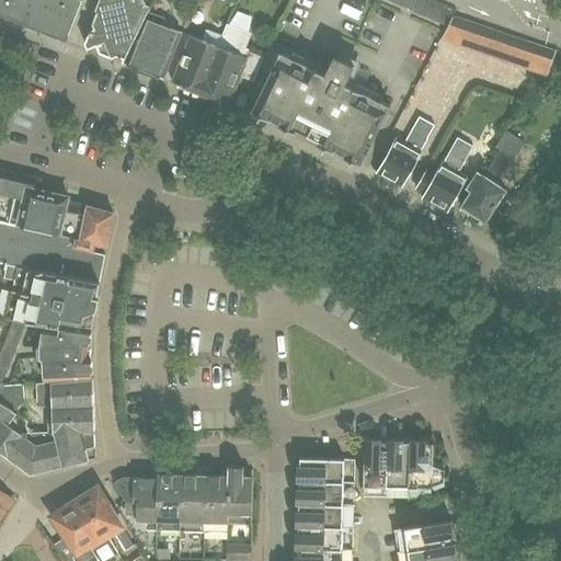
[(0,0),(0,15),(66,42),(82,1),(80,0),(0,0)]
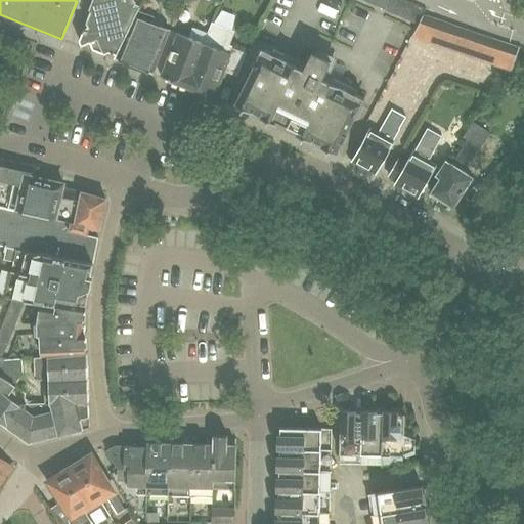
[(94,0),(80,41),(82,46),(90,42),(93,50),(104,54),(110,52),(116,54),(114,58),(115,58),(143,0),(94,0)]
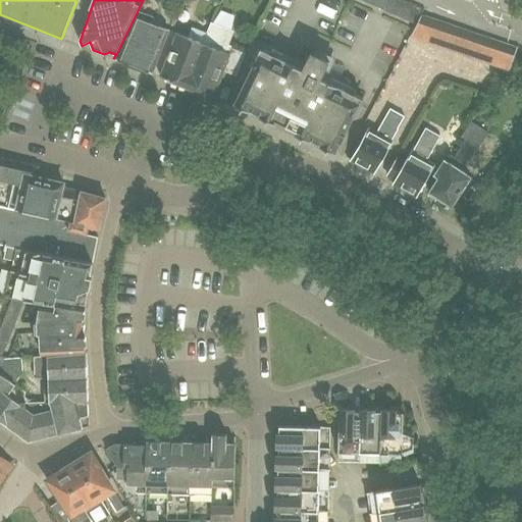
[(400,0),(360,0),(414,24),(419,13),(421,9),(400,0)]
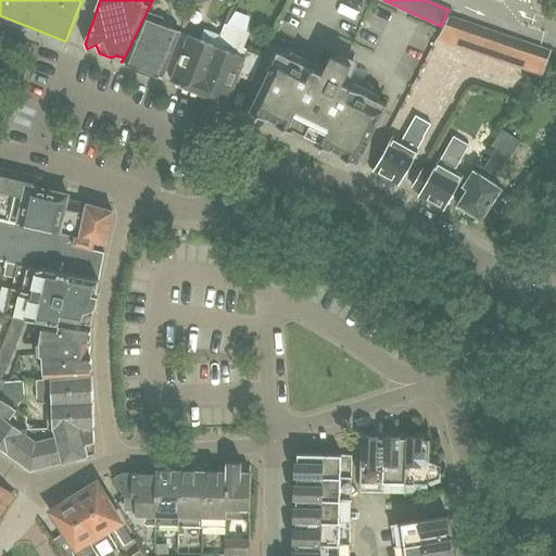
[(552,50),(446,14),(441,26),(438,38),(543,74),(552,50)]
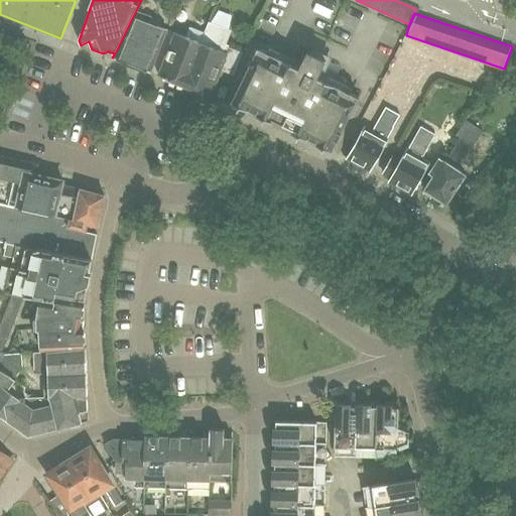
[(167,30),(134,18),(132,23),(115,58),(151,73),(167,30)]
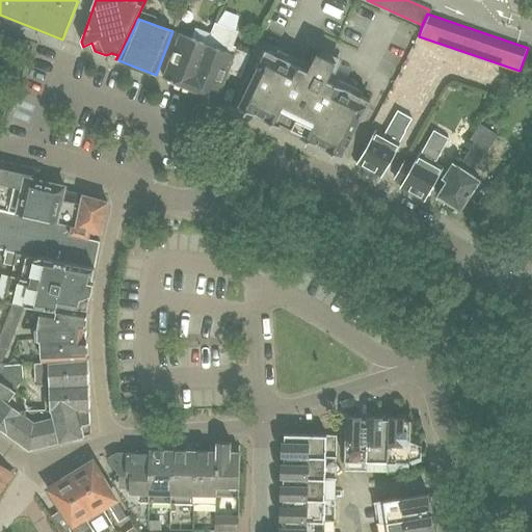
[(217,99),(234,55),(233,55),(236,48),(230,46),(235,33),(214,25),(210,35),(211,35),(190,88),(217,99)]
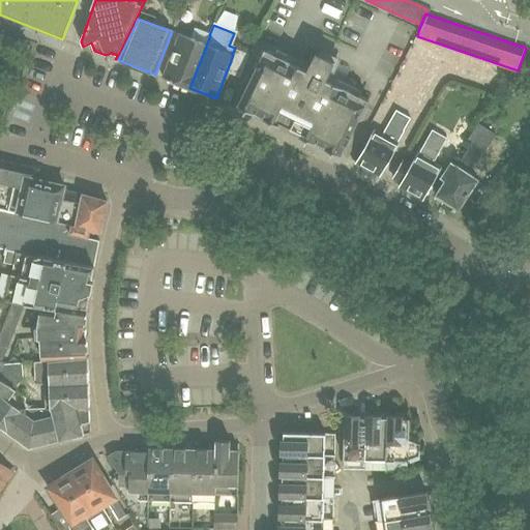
[(210,35),(209,35),(196,29),(192,39),(179,34),(163,78),(189,88),(210,35)]
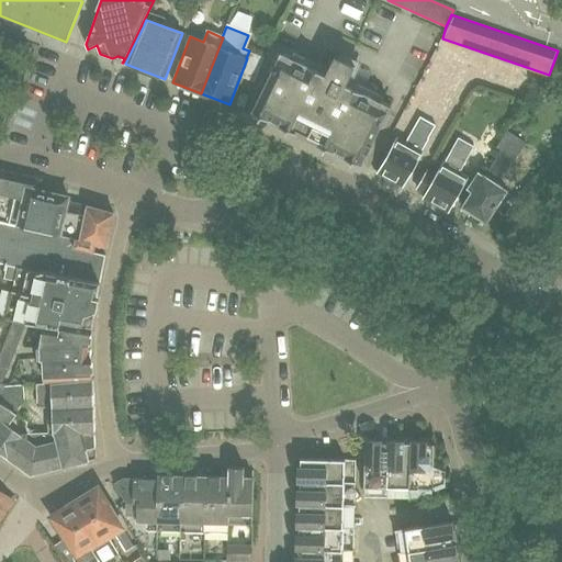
[(346,85),(355,65),(344,59),(334,78),(281,53),(251,112),(270,121),(274,111),(283,115),(279,124),(296,134),(298,131),(317,141),(316,143),(335,152),(339,143),(348,147),(344,156),(361,165),(391,105),(346,85)]
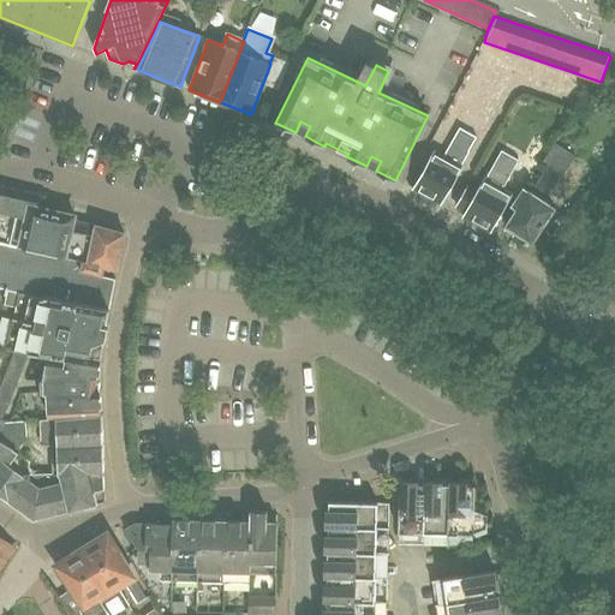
[(441,204),(461,167),(460,167),(470,151),(469,150),(476,137),(459,127),(442,156),(434,151),(413,189),(441,204)]
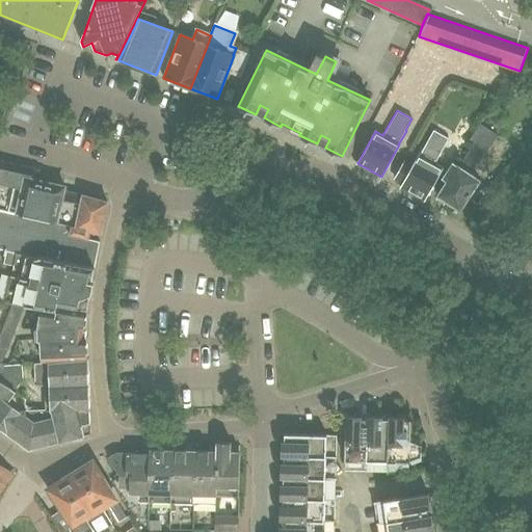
[(434,164),(449,138),(434,130),(420,155),(413,166),(404,161),(395,179),(403,184),(401,187),(425,201),(443,168),(434,164)]
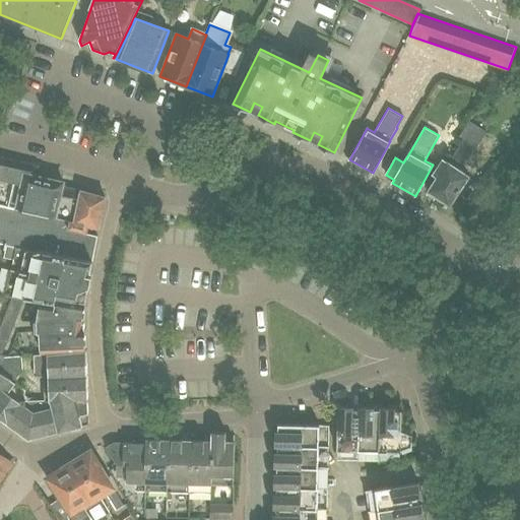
[(437,203),(442,206),(448,204),(450,205),(469,177),(459,170),(479,140),(478,139),(482,133),(472,127),(449,163),(444,159),(433,175),(437,178),(428,191),(437,197),(437,203)]
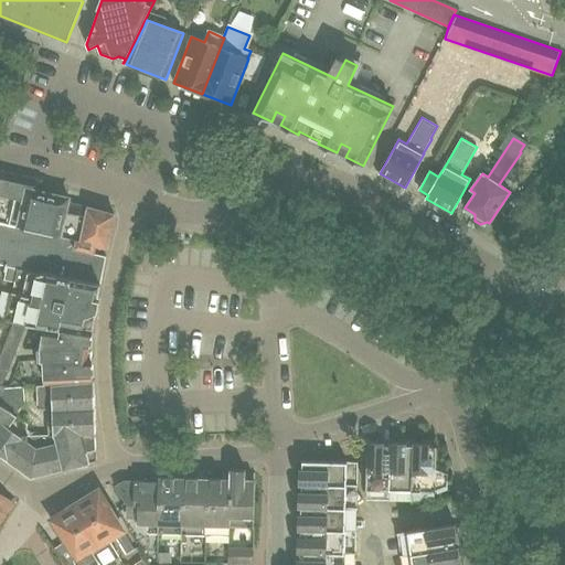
[(0,221),(11,224),(24,226),(75,241),(80,242),(87,206),(68,202),(68,198),(38,191),(40,181),(0,171),(0,221)]
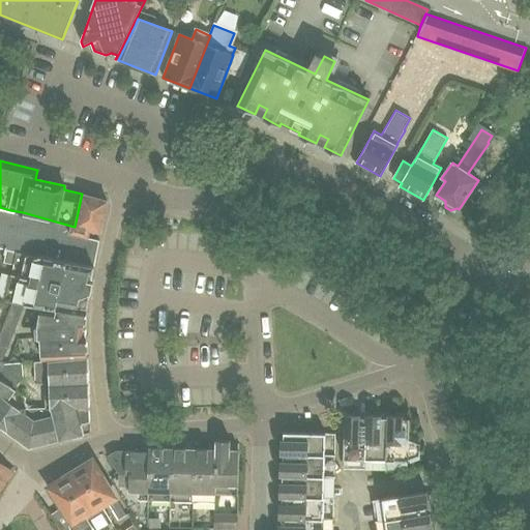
[(107,201),(82,194),(75,227),(70,226),(69,234),(88,238),(90,229),(101,231),(107,201)]
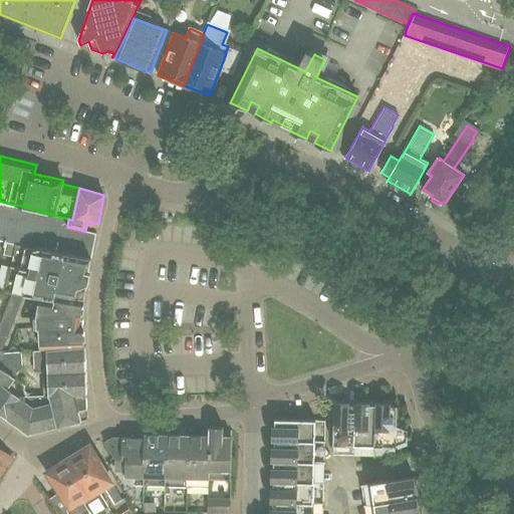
[(67,227),(68,219),(22,206),(10,204),(0,201),(0,240),(7,242),(37,249),(38,247),(59,252),(91,258),(96,234),(85,231),(67,227)]
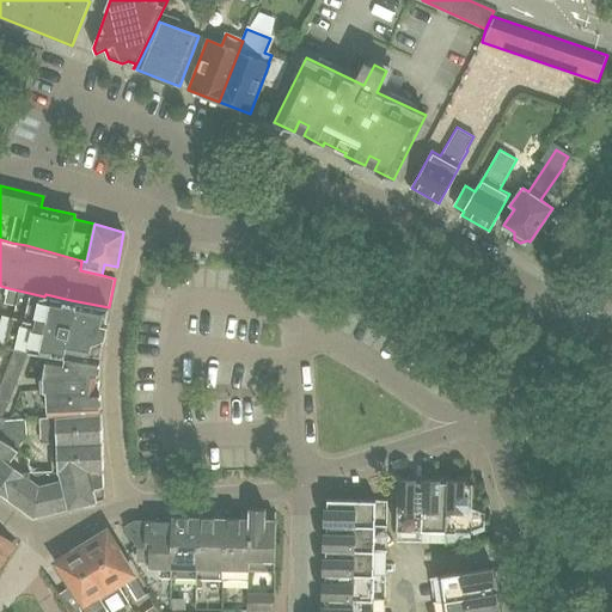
[(106,325),(109,307),(71,300),(46,294),(44,297),(8,288),(5,303),(16,305),(5,349),(10,350),(11,348),(29,350),(66,355),(66,350),(75,352),(102,356),(105,332),(98,329),(101,324),(105,325),(106,325)]
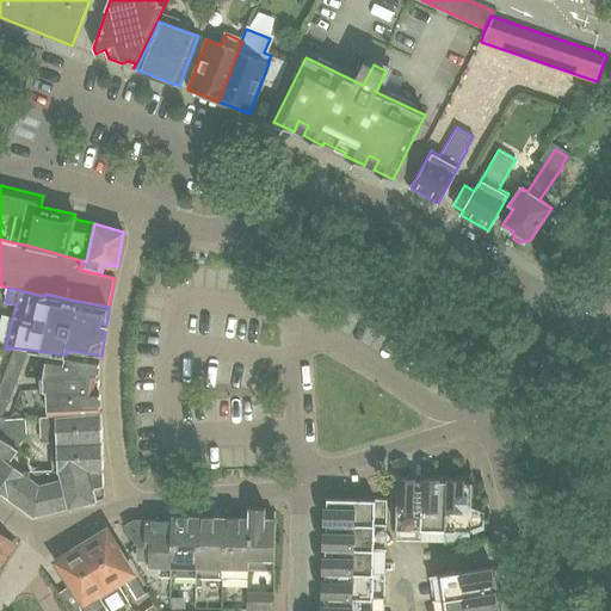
[(0,415),(2,417),(29,350),(11,347),(10,350),(0,375),(0,415)]
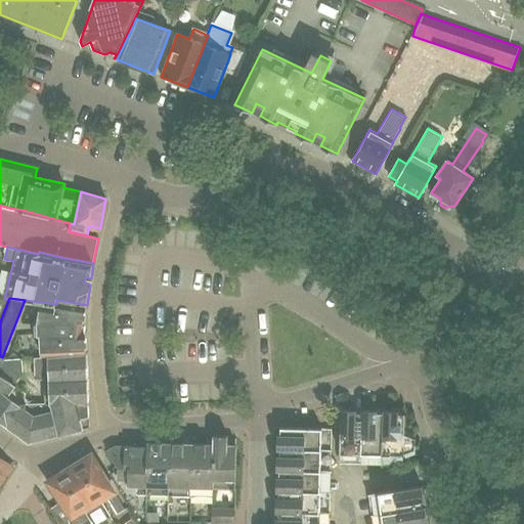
[(83,325),(87,305),(64,301),(56,300),(56,304),(55,310),(39,308),(37,323),(38,334),(40,334),(41,349),(47,349),(48,356),(87,353),(85,332),(79,333),(79,325),(83,325)]
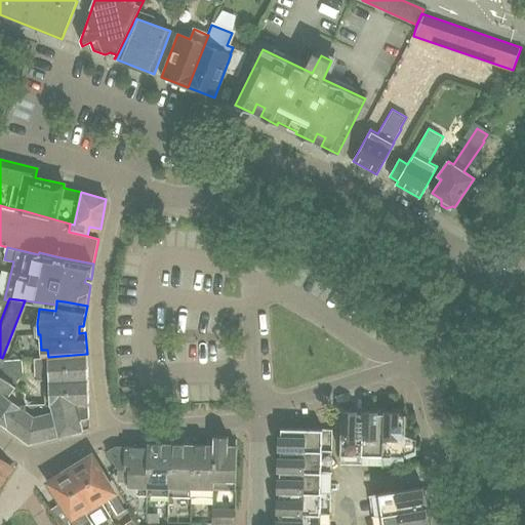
[(90,428),(87,354),(48,357),(31,358),(33,384),(44,382),(45,404),(51,404),(59,436),(90,428)]
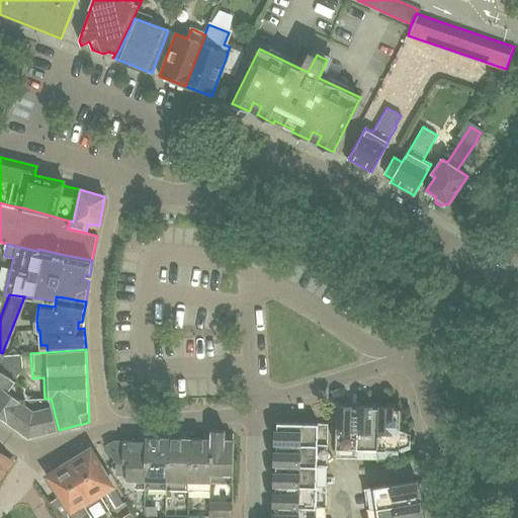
[(51,399),(45,399),(25,400),(25,389),(14,380),(22,368),(22,354),(4,356),(2,354),(0,355),(0,416),(28,438),(59,430),(51,399)]
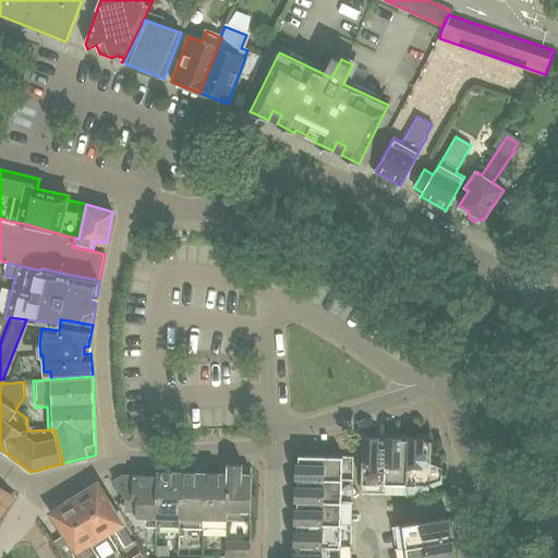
[(361,483),(385,484),(386,436),(378,436),(377,436),(362,436),(362,443),(361,483)]
